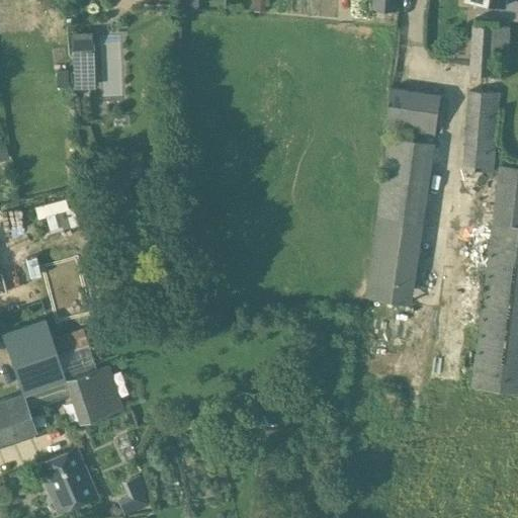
[(254,0),(254,11),(266,11),(266,0),(254,0)]
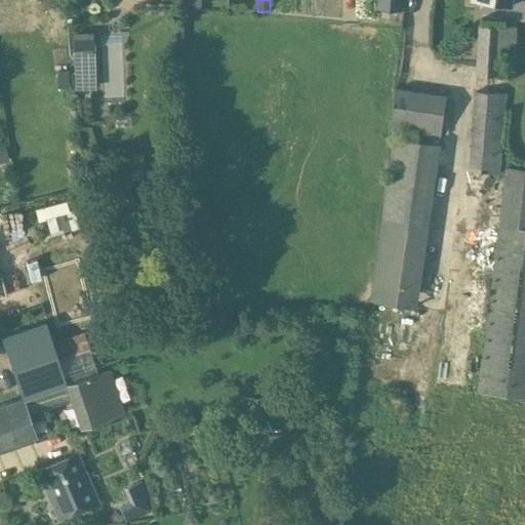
[(376,0),(376,8),(401,11),(402,0),(376,0)]
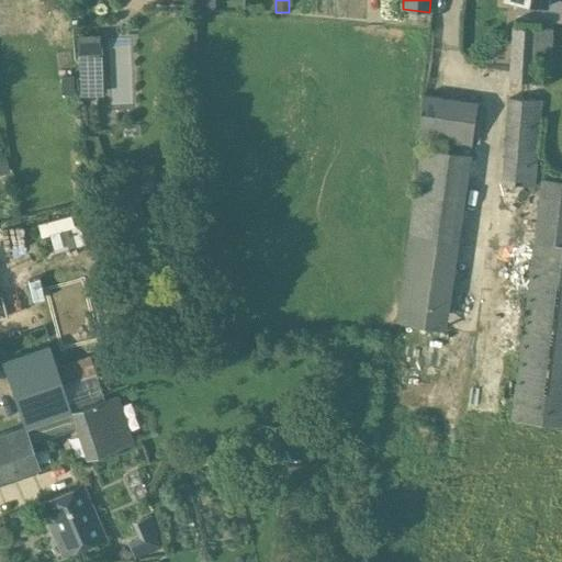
[(510,80),(534,81),(537,29),(513,27),(510,80)]
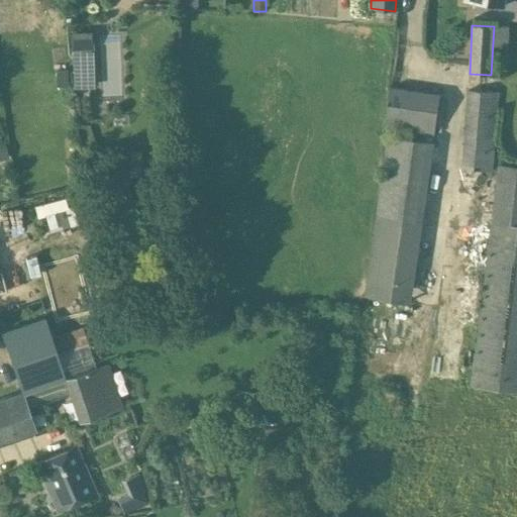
[(73,89),(93,88),(92,50),(72,52),(73,89)]
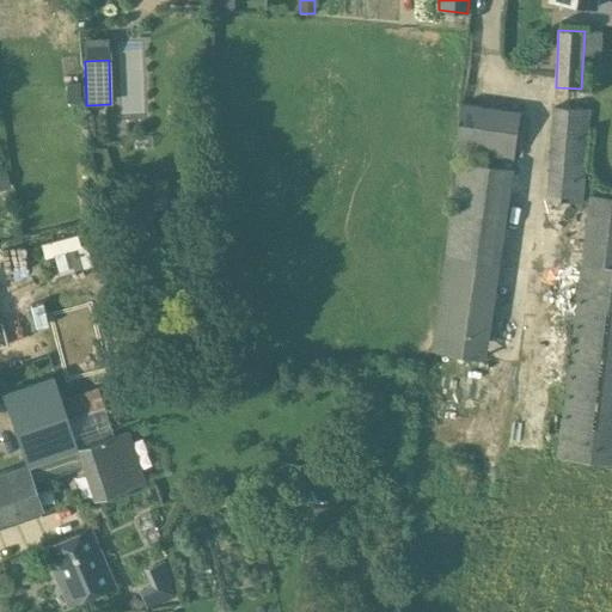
[(66,83),(67,101),(80,99),(79,83),(66,83)]
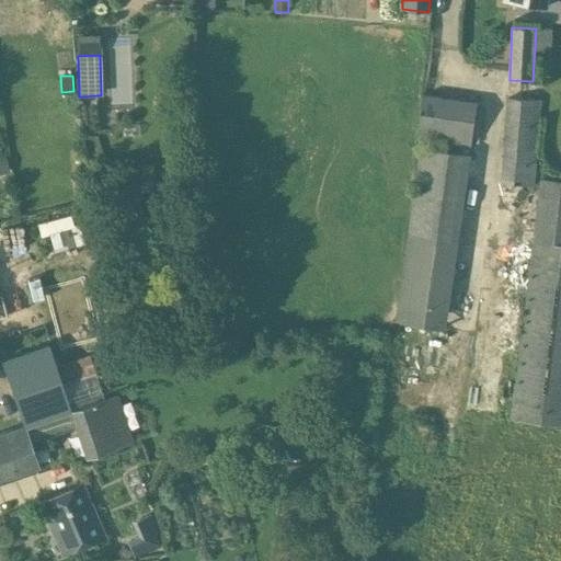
[(478,102),(424,94),(418,139),(470,147),(478,102)]
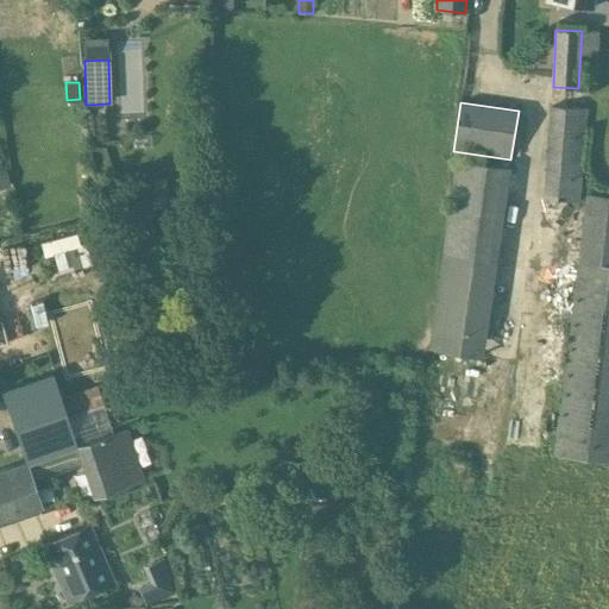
[(552,106),(544,199),(581,201),(588,108),(552,106)]
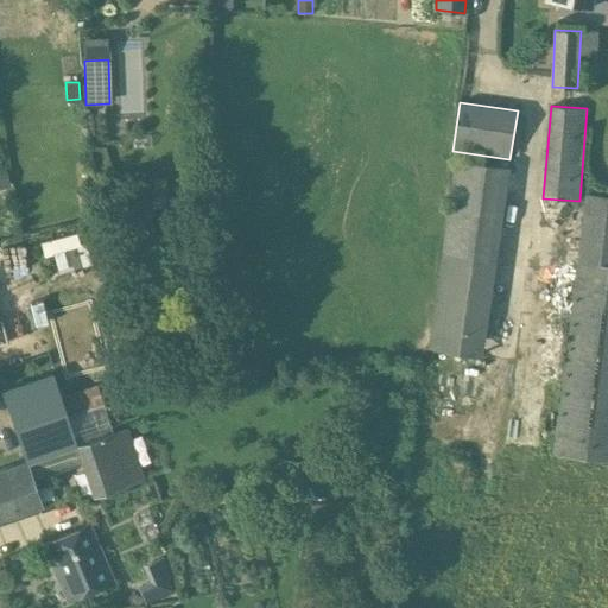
[(429,347),(483,355),(511,168),(456,159),(429,347)]
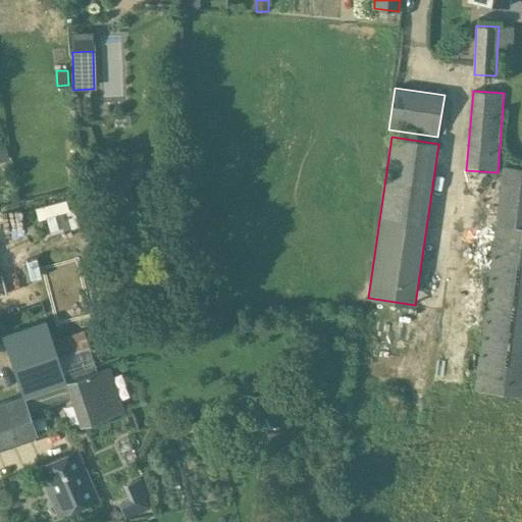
[(475,389),(521,395),(521,168),(505,166),(494,244),(475,389)]
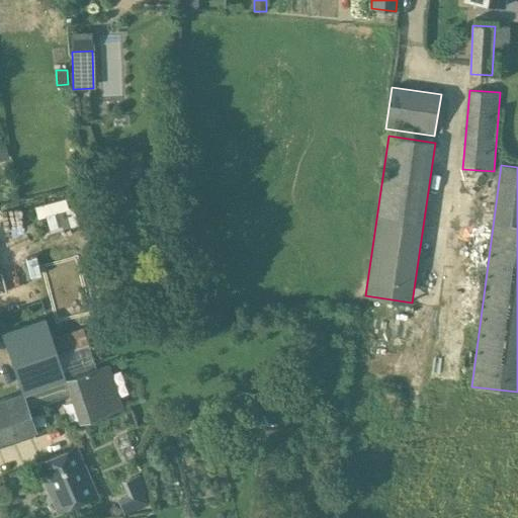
[(68,197),(37,204),(40,218),(71,209),(68,197)]
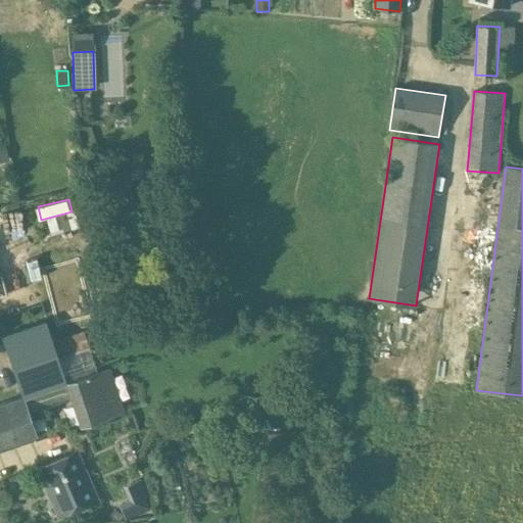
[(1,336),(22,397),(25,405),(68,390),(81,427),(121,413),(106,369),(96,372),(89,347),(57,359),(45,322),(1,336)]
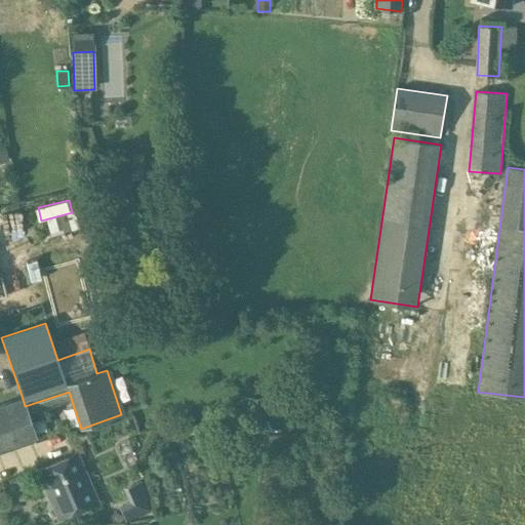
[(25,406),(23,399),(0,406),(0,448),(35,437),(25,406)]
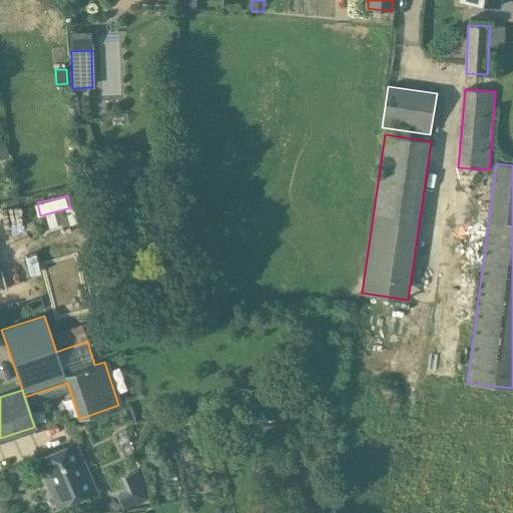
[(36,458),(57,508),(96,491),(74,442),(36,458)]
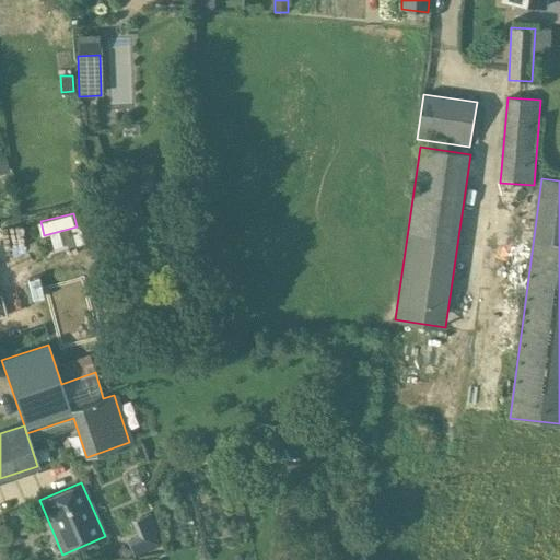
[(155,533),(128,544),(133,557),(161,545),(155,533)]
